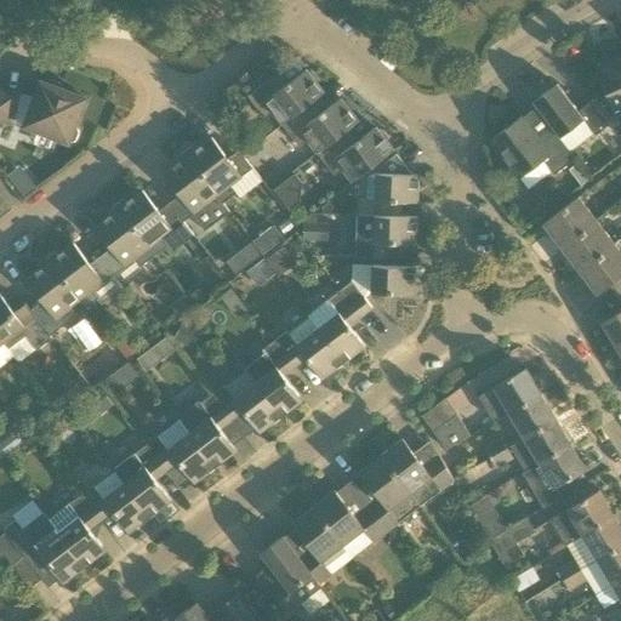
[(605,81),(600,83),(610,106),(620,130),(620,57),(608,63),(614,77),(605,81)]
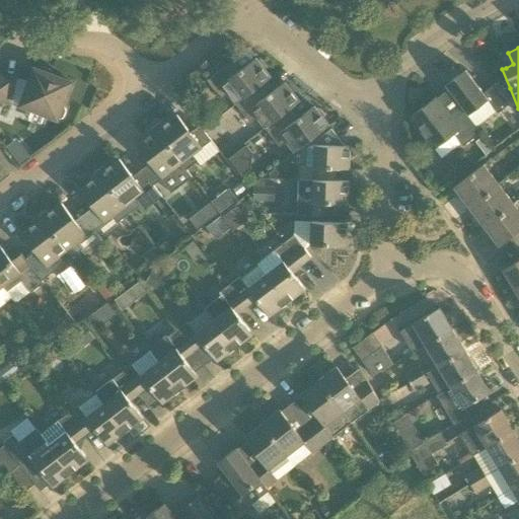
[(207,80),(221,98),(228,93),(235,104),(257,87),(271,78),(255,58),(236,73),(228,64),(207,80)]
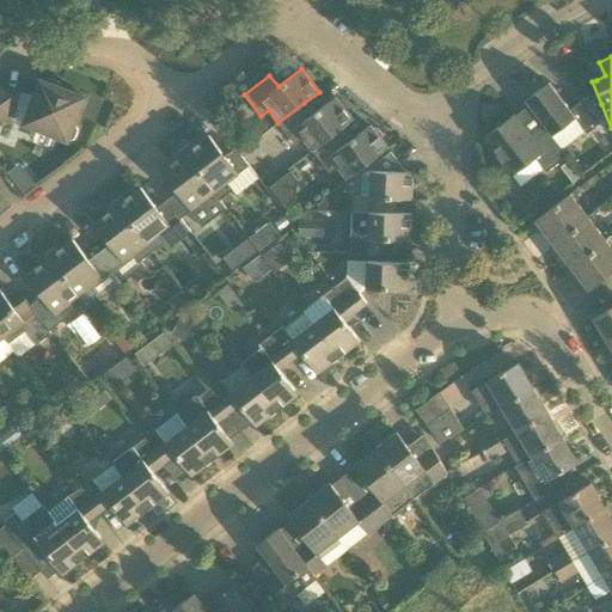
[(41,80),(23,124),(68,141),(68,139),(72,140),(74,139),(78,133),(78,128),(73,127),(85,97),(59,87),(60,84),(57,80),(50,78),(47,79),(46,81),(41,80)]
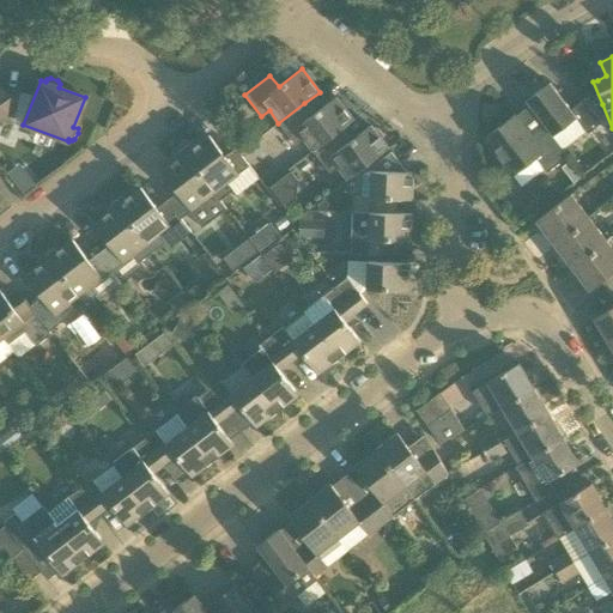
[(576,119),(588,133),(601,123),(584,101),(570,110),(550,83),(526,101),(544,125),(552,137),(576,119)]
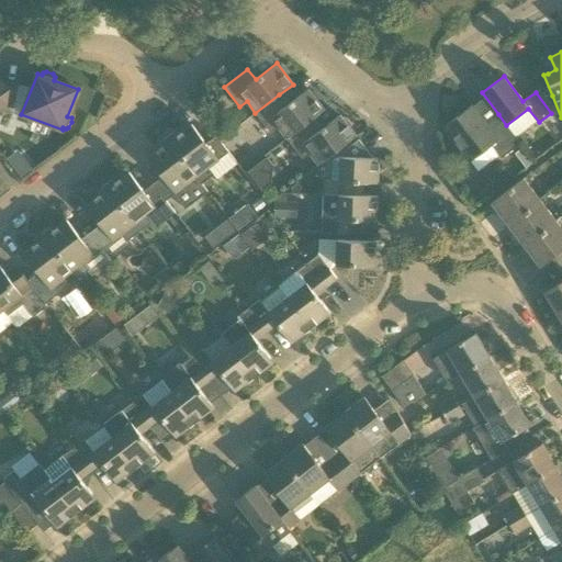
[(0,80),(0,110),(11,112),(18,85),(0,80)]
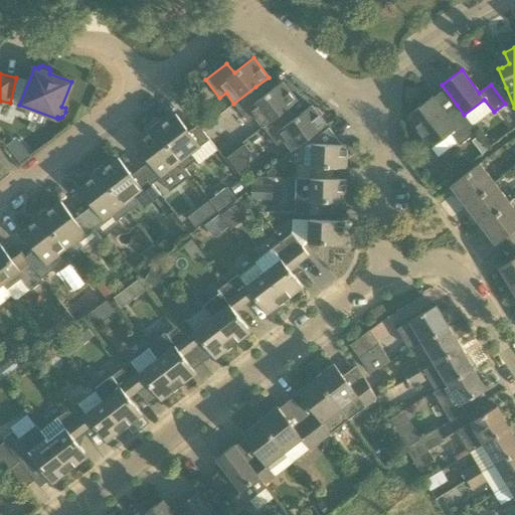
[(255,87),(233,104),(248,122),(254,117),(263,127),(285,111),(297,101),(283,81),(263,97),(255,87)]
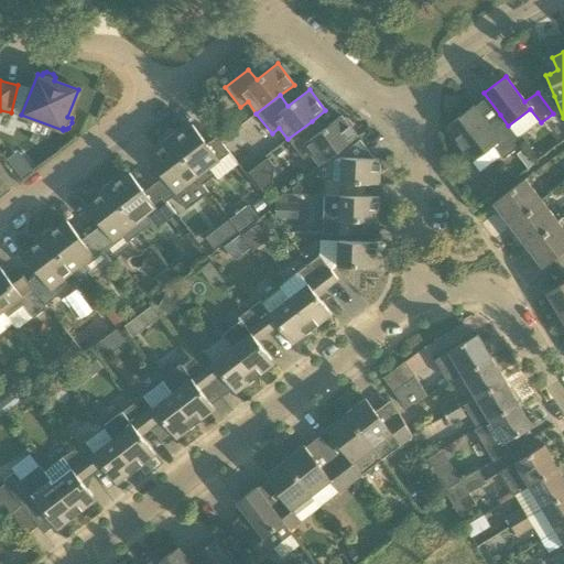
[(473,107),(446,128),(459,145),(472,161),(492,144),(503,159),(514,150),(521,145),(522,144),(521,141),(508,126),(500,115),(487,123),(475,107),(474,107),(474,106),(473,107)]
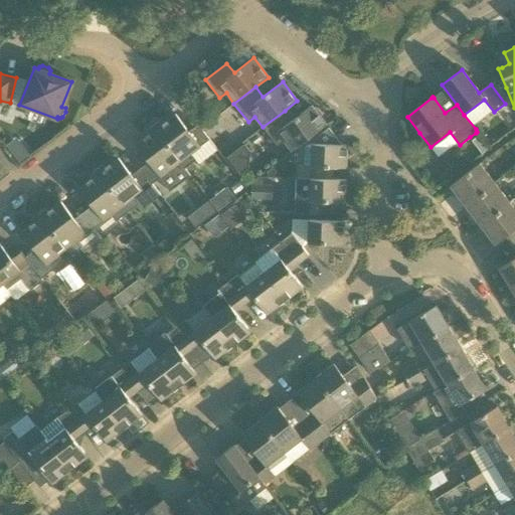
[(326,125),(320,117),(312,106),(292,121),(285,111),(263,127),(277,145),(284,140),(292,151),(326,125)]
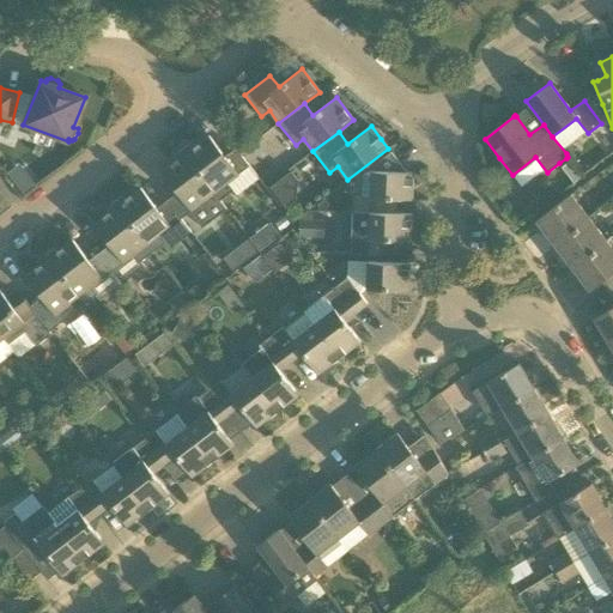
[(184,147),(182,150),(220,200),(234,190),(228,183),(249,167),(236,149),(225,157),(213,140),(210,135),(206,139),(195,147),(192,143),(184,147)]
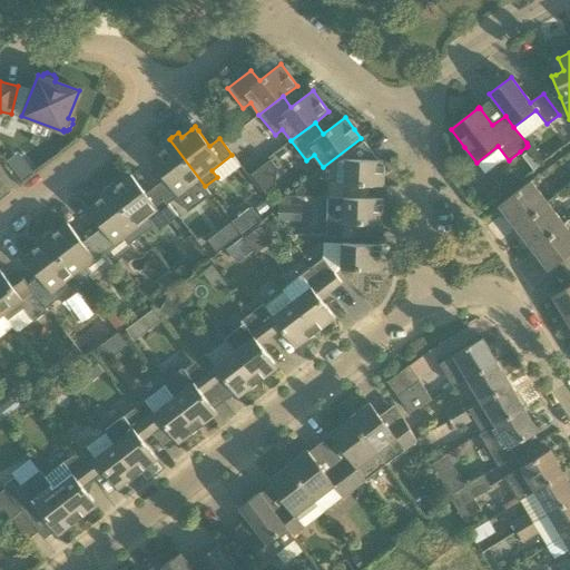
[(164,150),(150,160),(165,179),(156,187),(168,204),(177,197),(188,212),(210,195),(204,187),(205,186),(169,139),(166,141),(160,146),(164,150)]
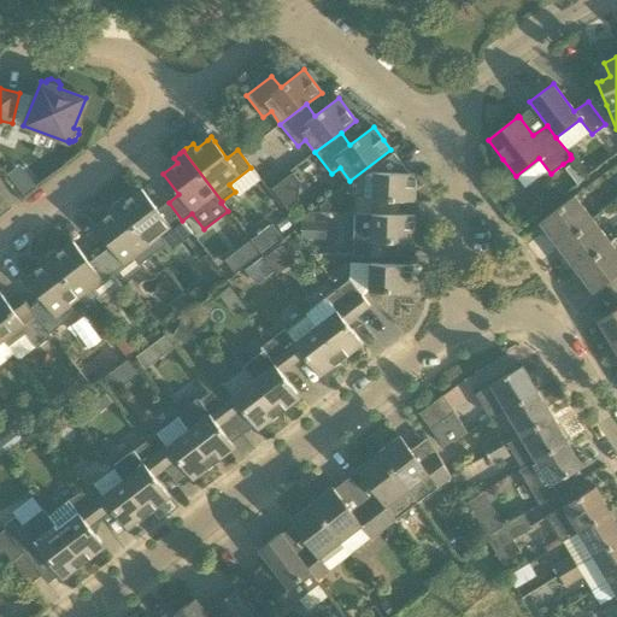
[(389,200),(400,200),(415,201),(416,174),(409,174),(394,153),(364,177),(363,199),(356,198),(356,213),(372,215),(388,215),(389,200)]
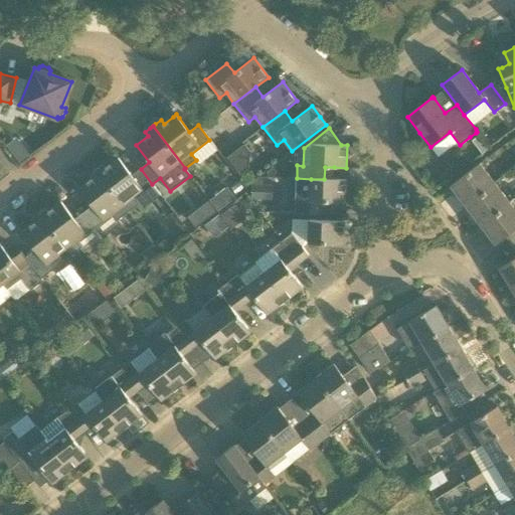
[(479,136),(472,141),(482,153),(488,148),(479,136)]
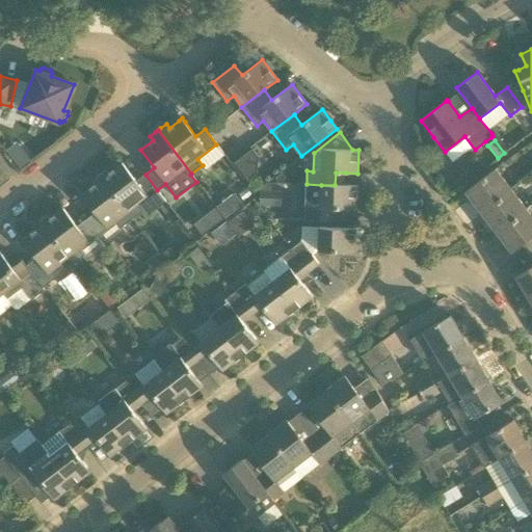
[(250,149),(233,163),(247,181),(256,175),(257,157),(250,149)]
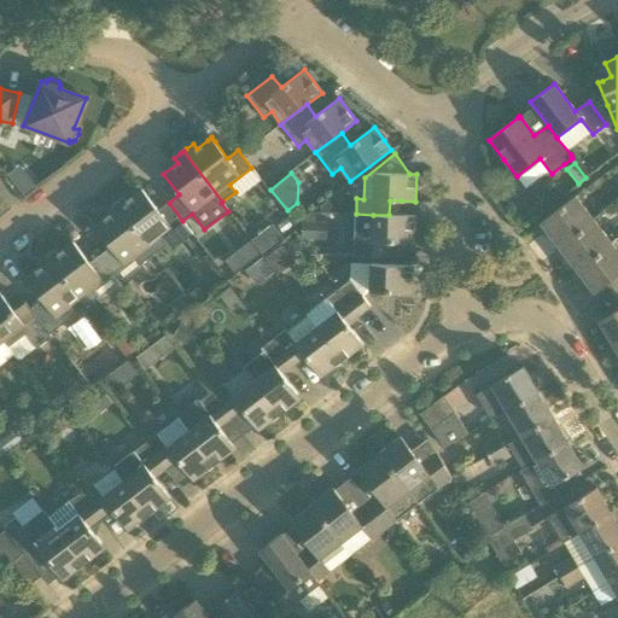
[(31,181),(21,190),(24,196),(36,187),(31,181)]
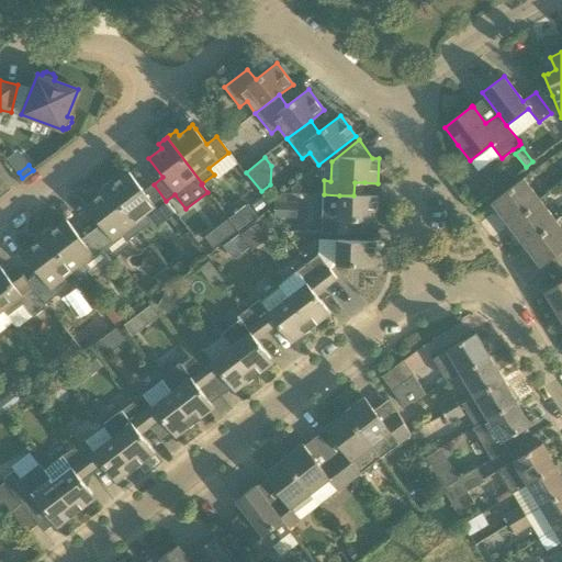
[(108,182),(104,184),(139,232),(141,231),(152,222),(147,215),(166,201),(154,184),(144,191),(142,189),(130,172),(116,182),(113,178),(108,182)]
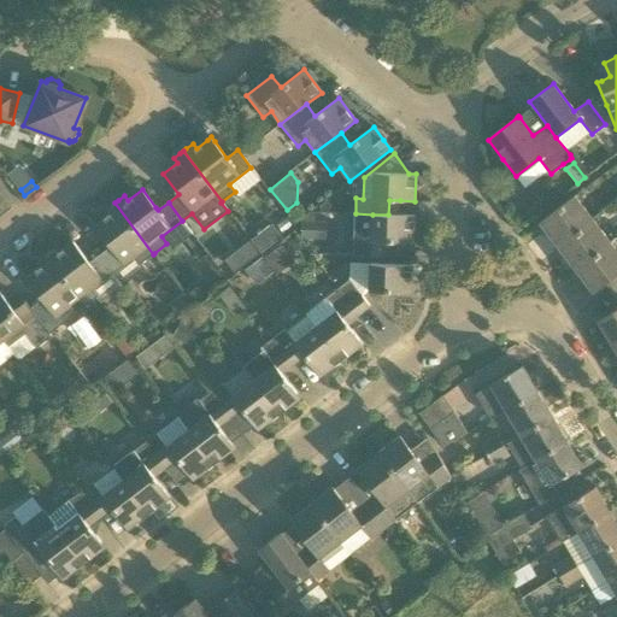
[(540,222),(557,245),(592,218),(575,195),(540,222)]
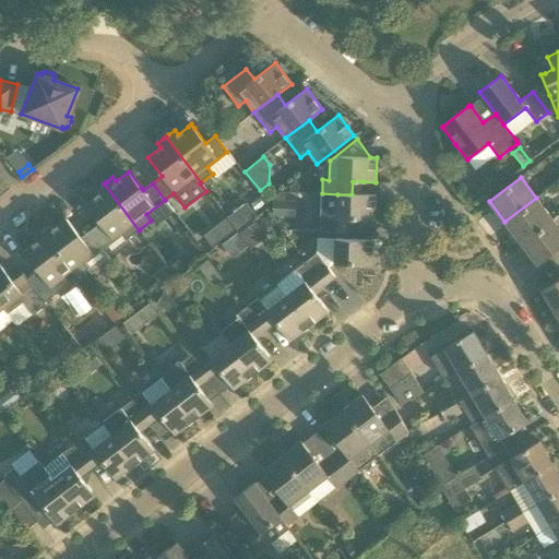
[(98,194),(85,205),(99,224),(91,230),(103,247),(123,232),(129,238),(132,236),(139,230),(104,183),(100,187),(95,190),(98,194)]
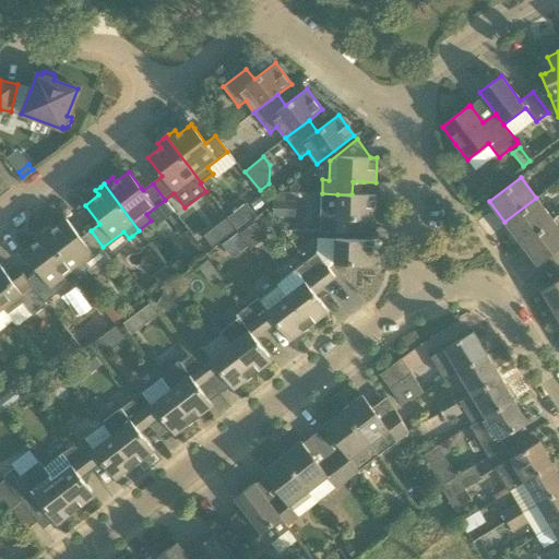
[(273,198),(273,201),(284,201),(284,192),(280,192),(273,198)]
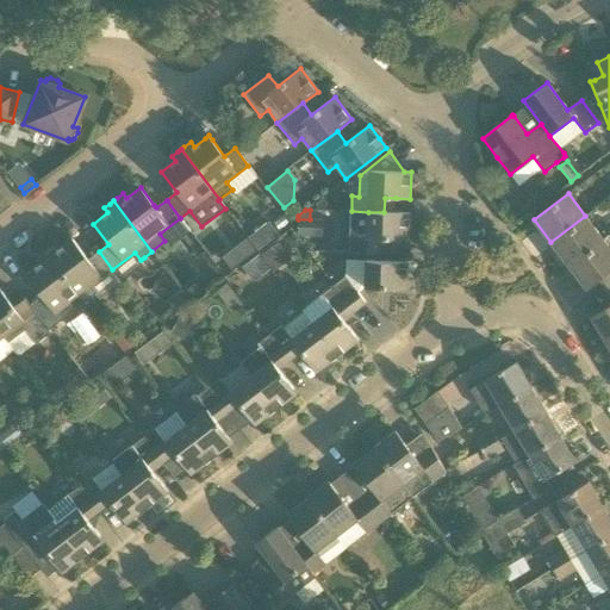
[(349,253),(383,254),(383,240),(409,241),(410,213),(384,212),(368,212),(352,211),(349,253)]
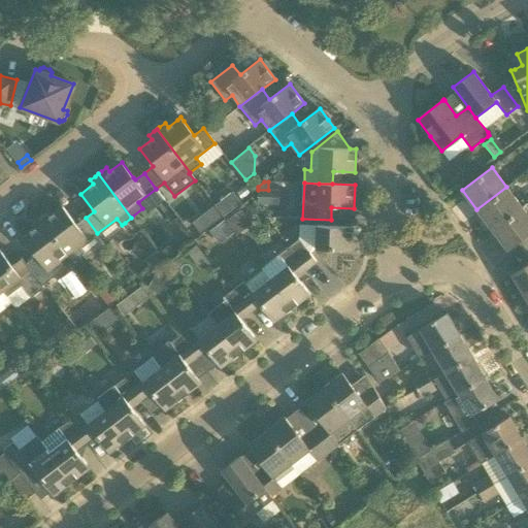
[(492,230),(522,206),(506,187),(476,209),(492,230)]
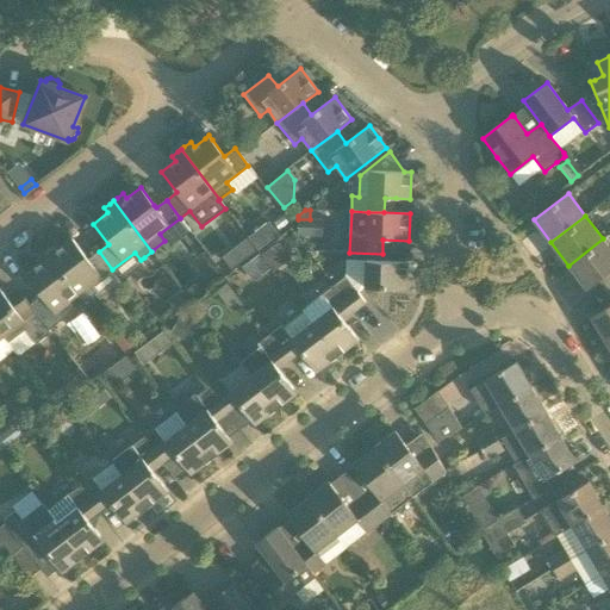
[(298,219),(298,236),(322,237),(323,219),(310,219),(298,219)]
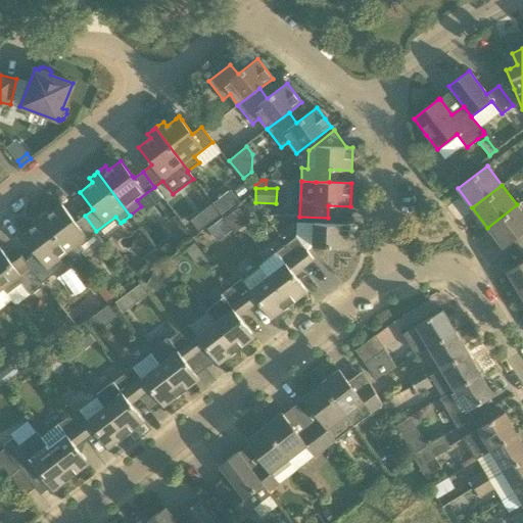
[(228,190),(219,198),(227,208),(236,201),(228,190)]
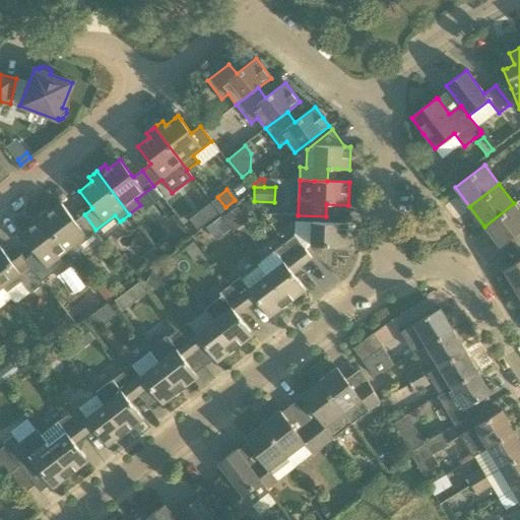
[(205,196),(190,208),(204,226),(219,214),(205,196)]
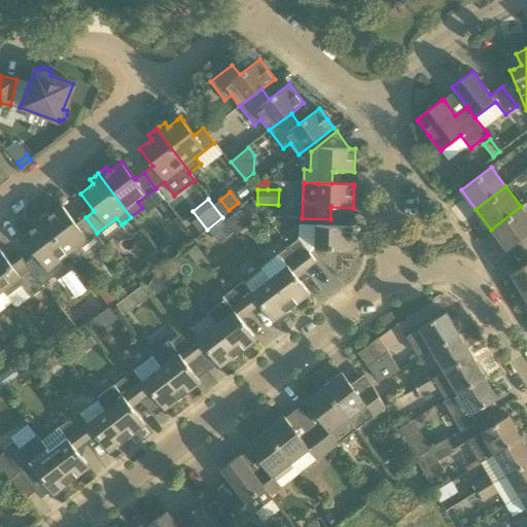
[(506,249),(517,242),(526,234),(526,214),(521,206),(491,230),(506,249)]
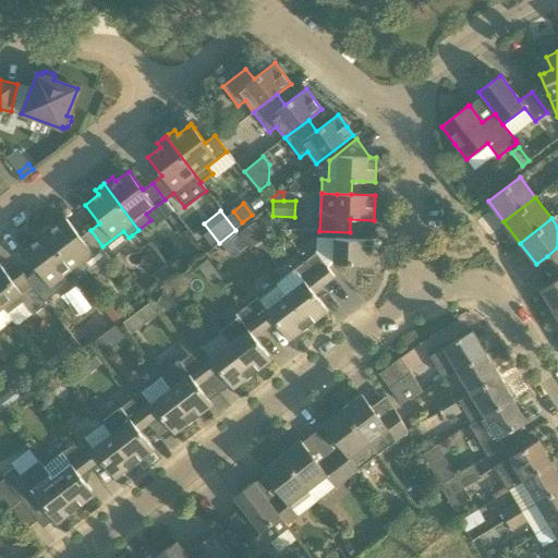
[(45,229),(41,231),(77,277),(85,271),(87,269),(83,263),(102,246),(91,230),(81,238),(67,219),(53,229),(50,225),(45,229)]
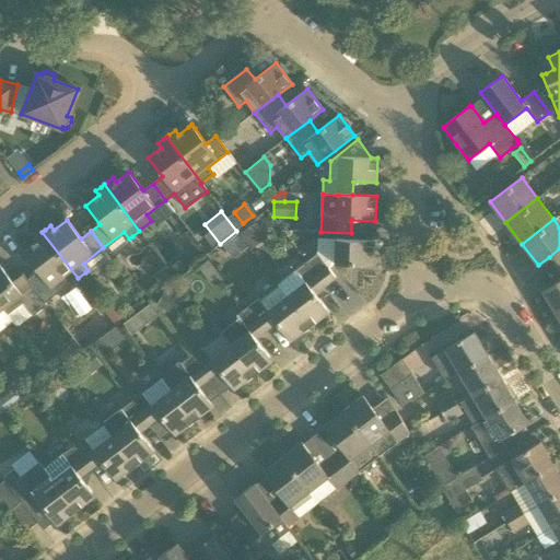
[(253,223),(240,233),(252,249),(265,240),(253,223)]
